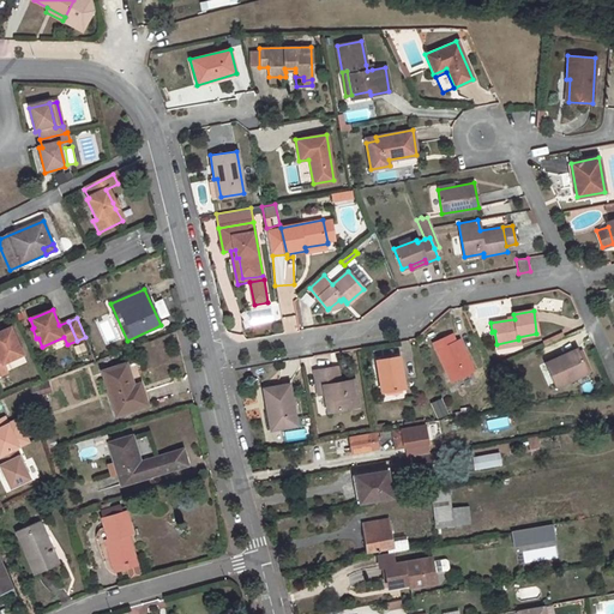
[(0,375),(7,373),(4,365),(23,355),(11,329),(0,332),(0,375)]
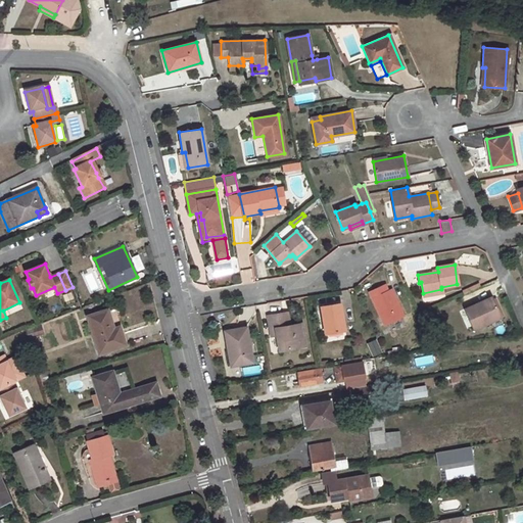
[(384,285),(369,292),(384,324),(402,315),(390,289),(387,290),(384,285)]
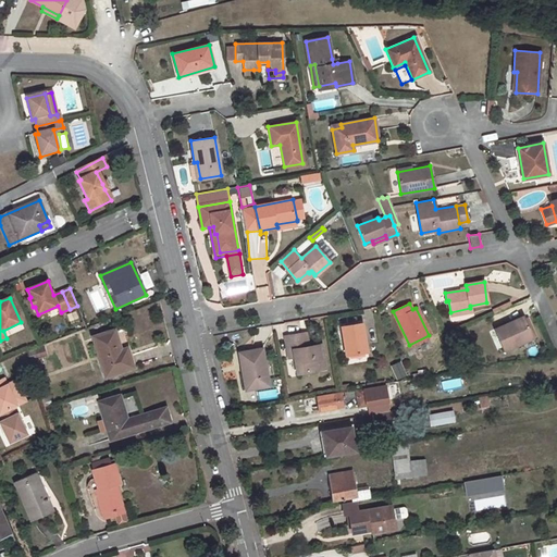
[(508,322),(494,329),(504,350),(533,337),(523,318),(509,324),(508,322)]
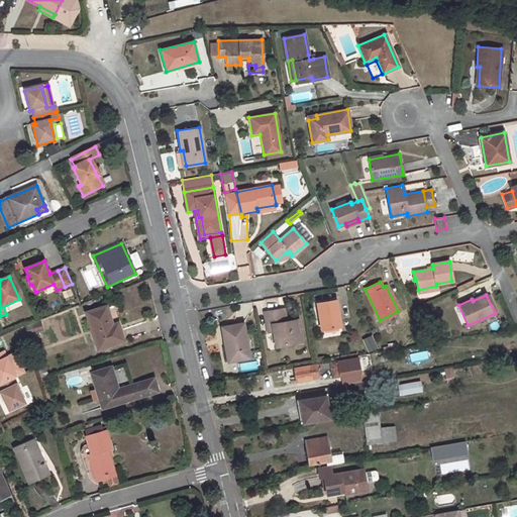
[(336,300),(316,303),(321,329),(340,326),(336,300)]
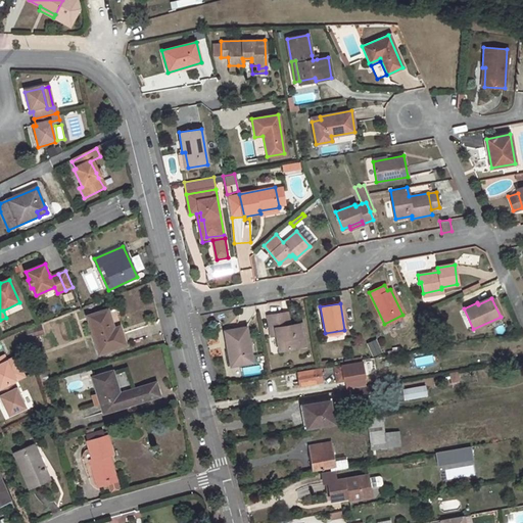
[(108,308),(87,316),(99,353),(126,345),(122,332),(115,335),(113,328),(108,308)]
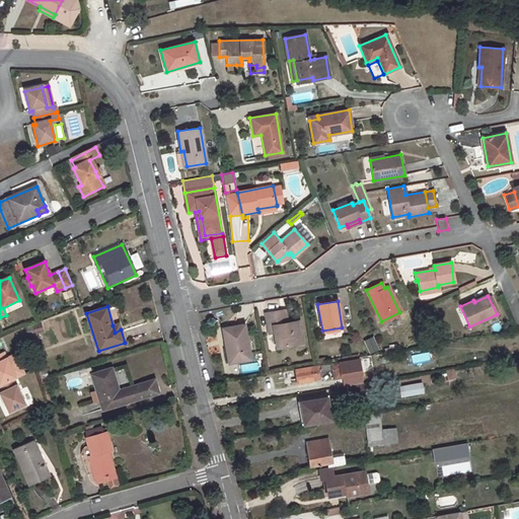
[(298,344),(296,335),(299,334),(296,321),(286,322),(282,323),(280,311),(265,314),(269,334),(274,332),(277,348),(298,344)]
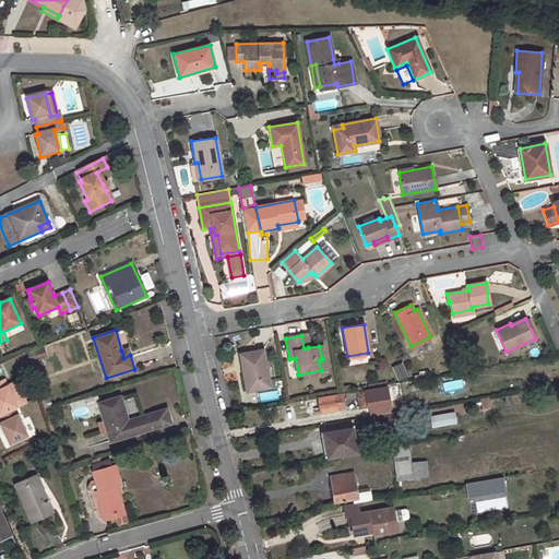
[(43,347),(27,353),(31,361),(46,356),(43,347)]
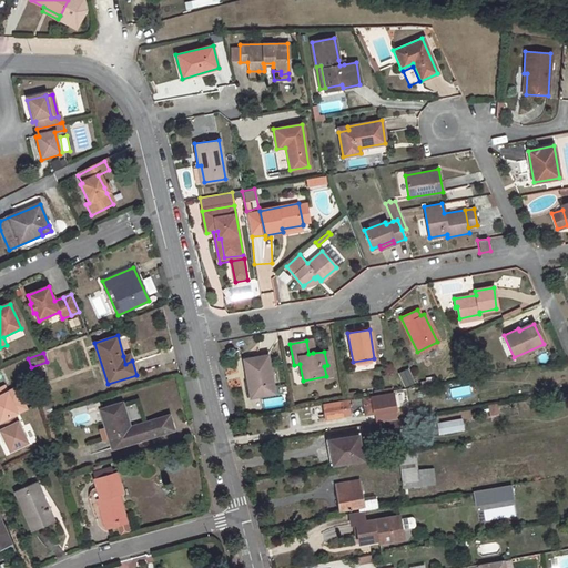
[(266,357),(244,361),(246,382),(249,382),(251,397),(273,394),(266,357)]
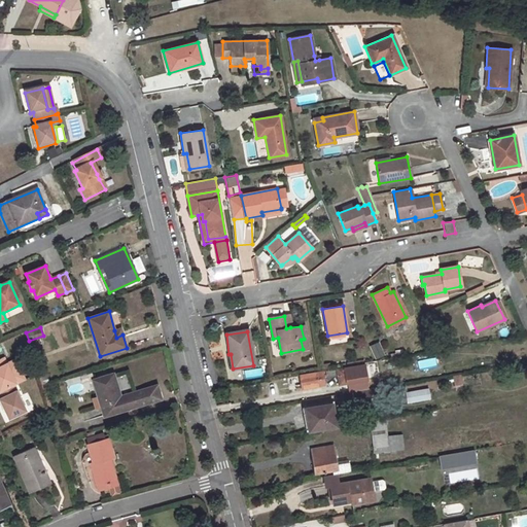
[(381,357),(347,362),(348,365),(388,358),(386,354),(381,355),(381,357)]
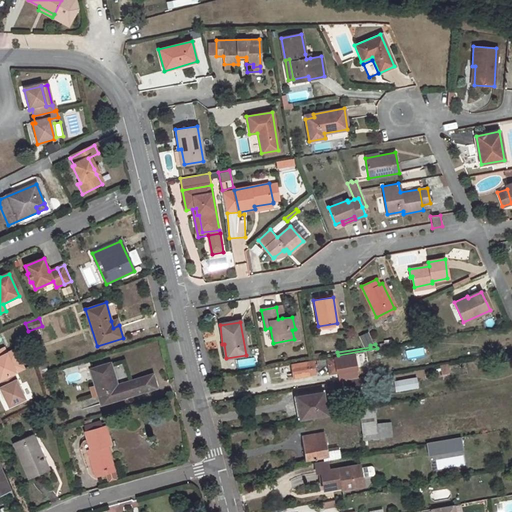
[(3,348),(0,348),(0,380),(12,374),(15,373),(3,348)]
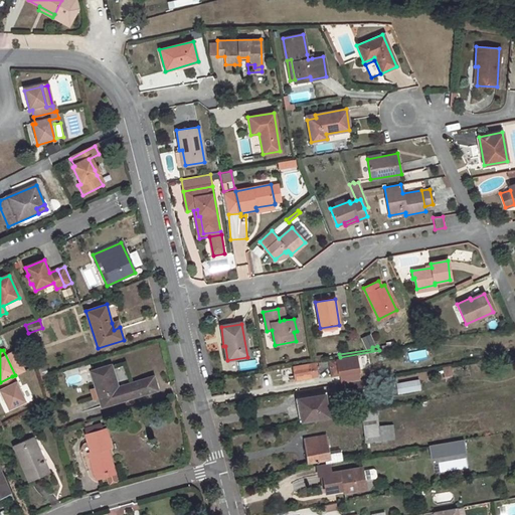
[(409,361),(427,358),(426,350),(408,352),(409,361)]
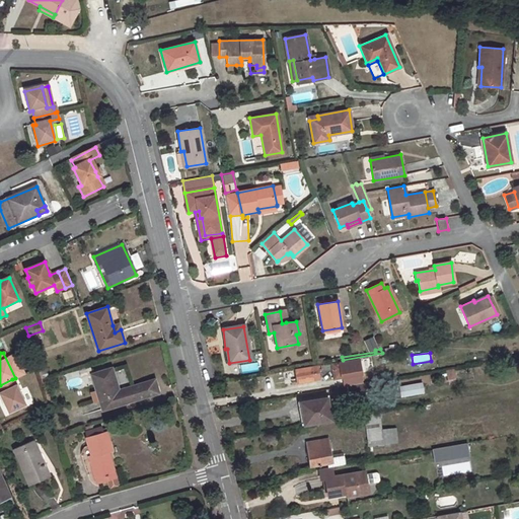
[(330,364),(332,379),(360,374),(357,359),(330,364)]
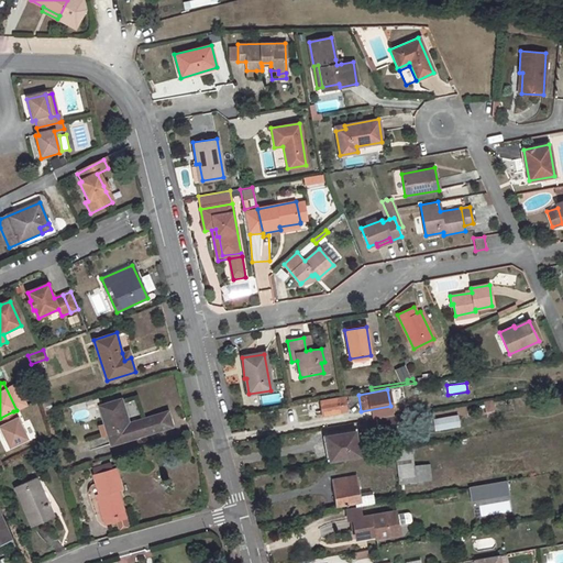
[(344,397),(320,401),(322,415),(341,410),(340,408),(346,407),(344,397)]
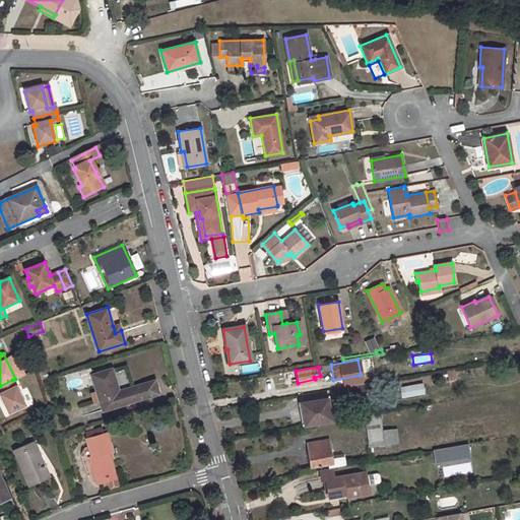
[(112,369),(92,375),(104,410),(130,402),(126,390),(119,392),(112,369)]
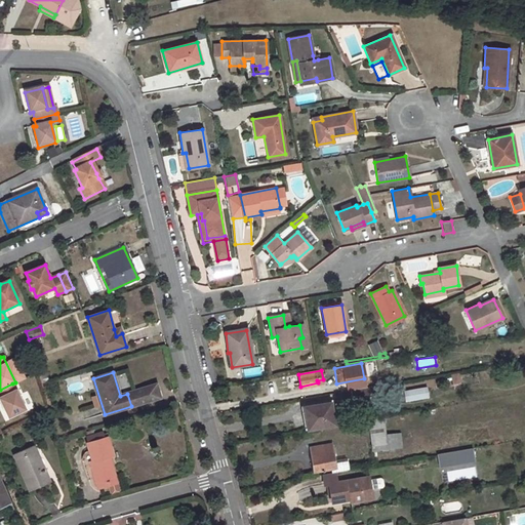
[(460,373),(451,373),(451,384),(461,382),(460,373)]
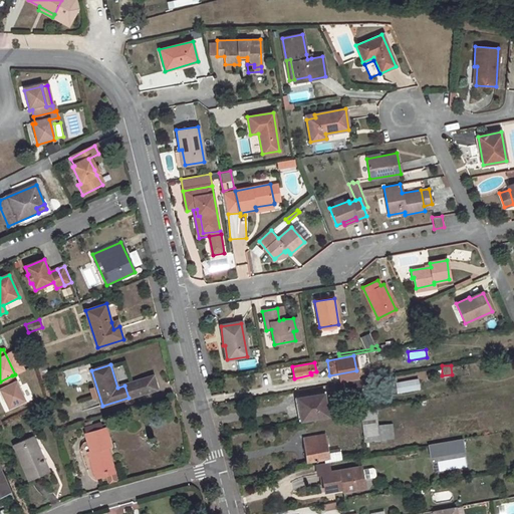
[(12,375),(0,381),(0,384),(2,389),(0,390),(0,392),(8,410),(24,402),(12,375)]
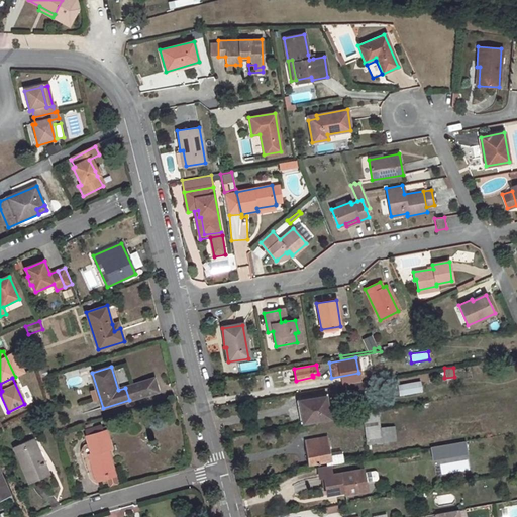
[(153,379),(131,386),(134,396),(137,398),(158,391),(153,379)]
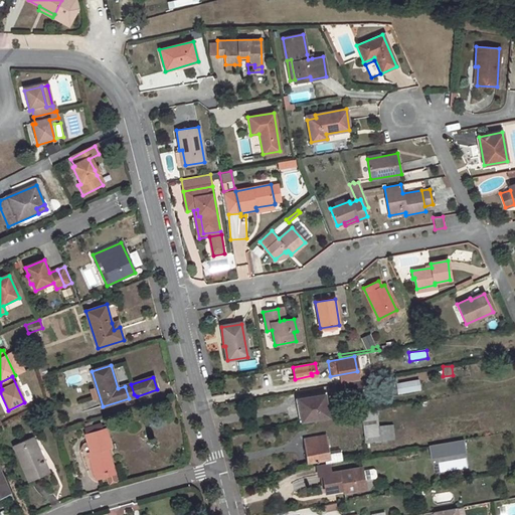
[(417,380),(397,383),(399,393),(419,389),(417,380)]
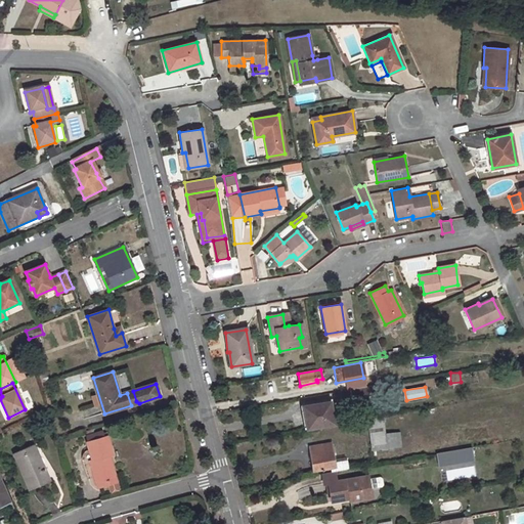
[(366,388),(351,390),(352,399),(358,398),(358,400),(361,400),(361,397),(368,396),(366,388)]
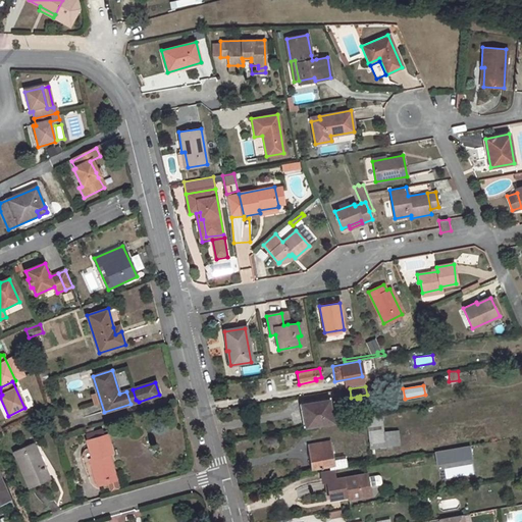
[(133,389),(126,392),(131,404),(139,402),(136,400),(133,389)]
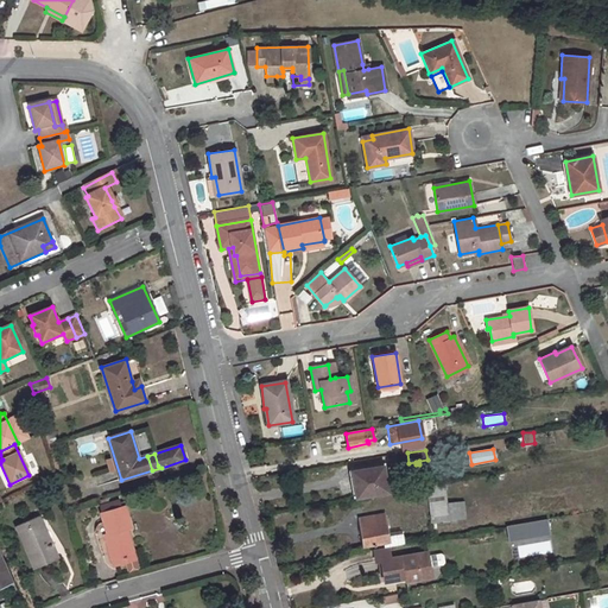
[(381,466),(352,472),(356,496),(386,491),(381,466)]
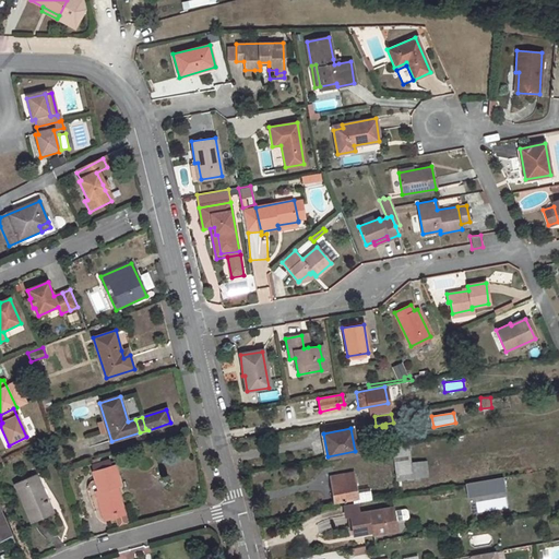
[(407,445),(393,448),(394,456),(408,454),(407,445)]
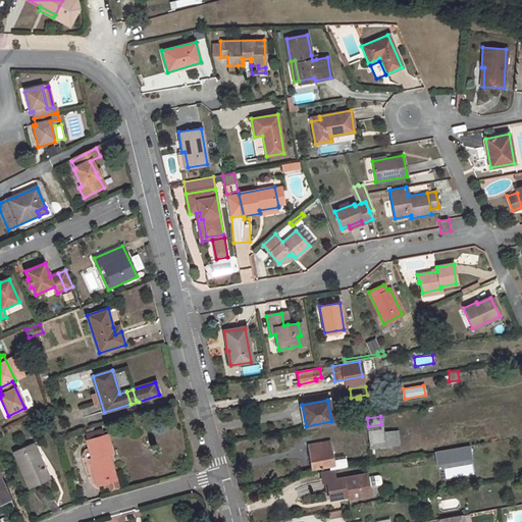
[(382,433),(369,434),(370,448),(383,446),(382,433)]
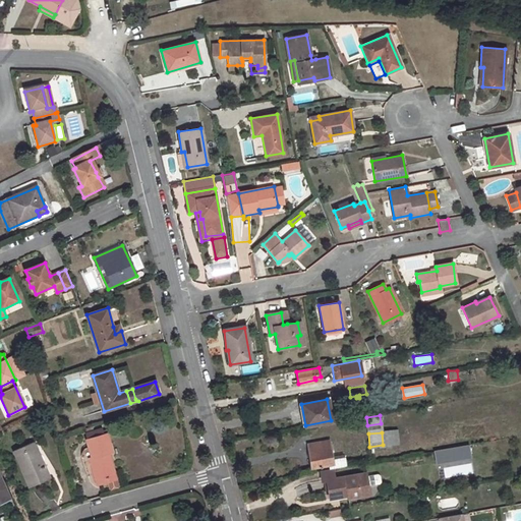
[(108,433),(88,440),(93,458),(90,459),(97,484),(110,481),(108,473),(115,471),(110,453),(113,452),(108,433)]
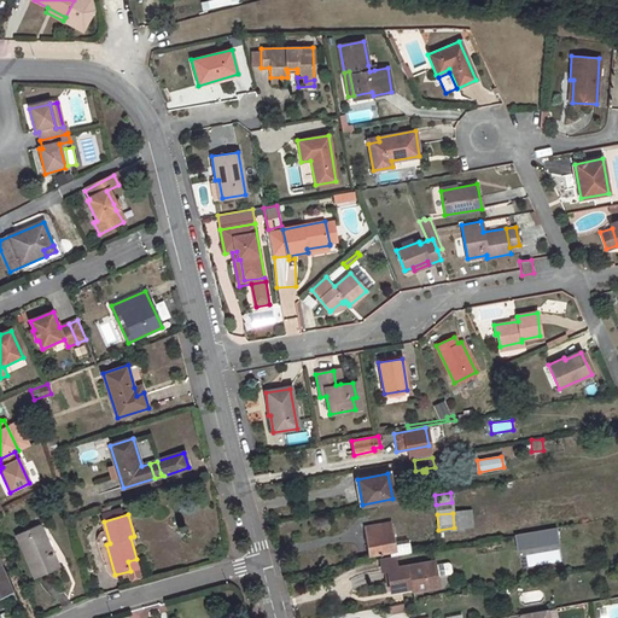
[(390,524),(365,528),(369,554),(395,549),(396,555),(409,553),(408,543),(394,546),(390,524)]
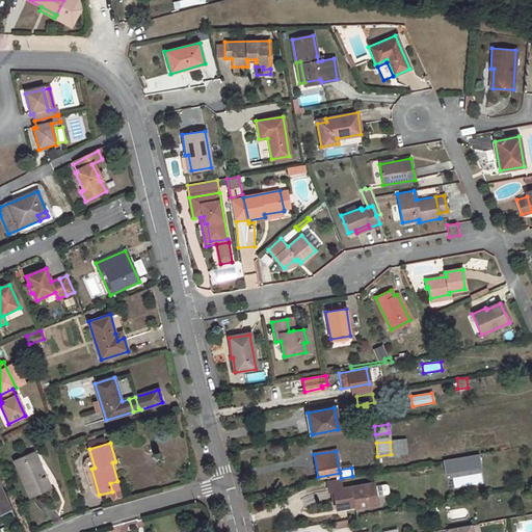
[(32,452),(14,459),(31,498),(50,488),(32,452)]
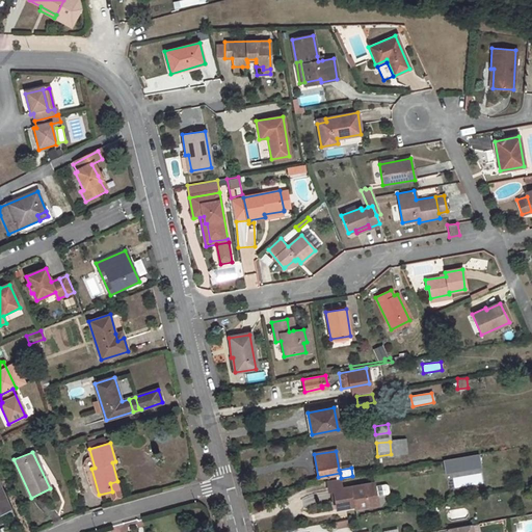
[(468,466),(479,463),(478,454),(453,458),(455,471),(469,468),(468,466)]
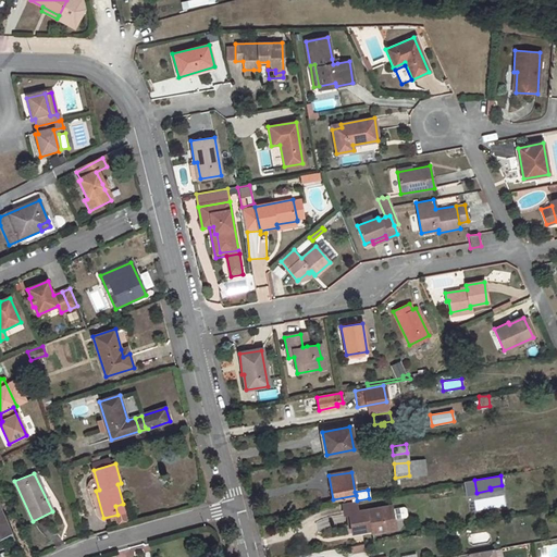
[(477,493),(474,480),(463,482),(466,494),(477,493)]
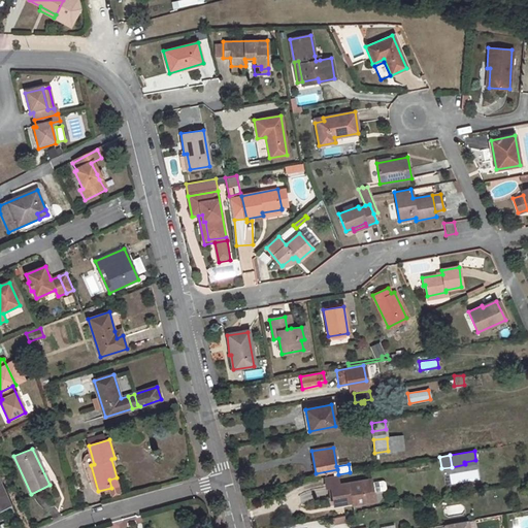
[(338,485),(336,474),(324,476),(326,487),(330,486),(338,485)]
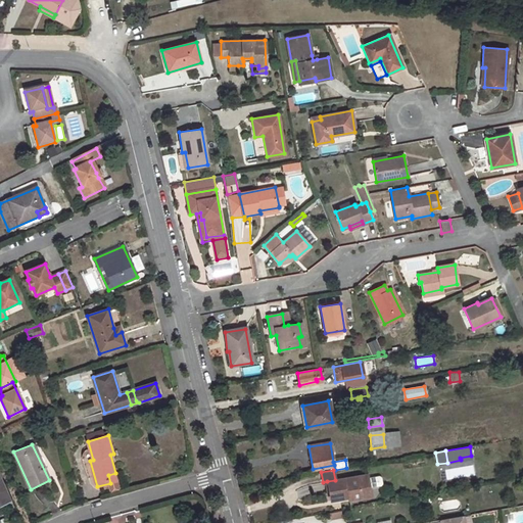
[(115,473),(108,475),(110,483),(117,481),(115,473)]
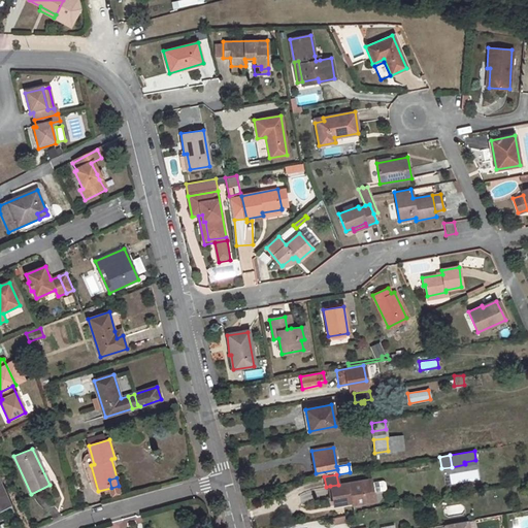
[(373,496),(373,493),(385,491),(387,489),(385,483),(383,481),(371,483),(371,480),(338,485),(330,486),(334,505),(353,502),(353,504),(366,501),(365,498),(373,496)]
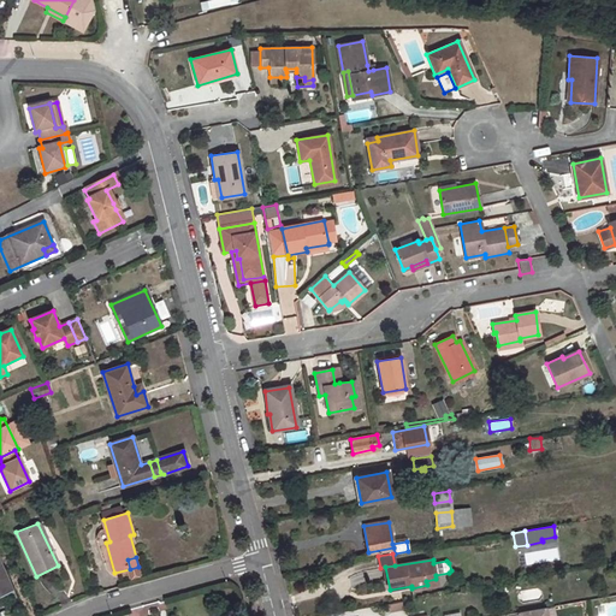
[(0,564),(0,592),(10,587),(0,564)]
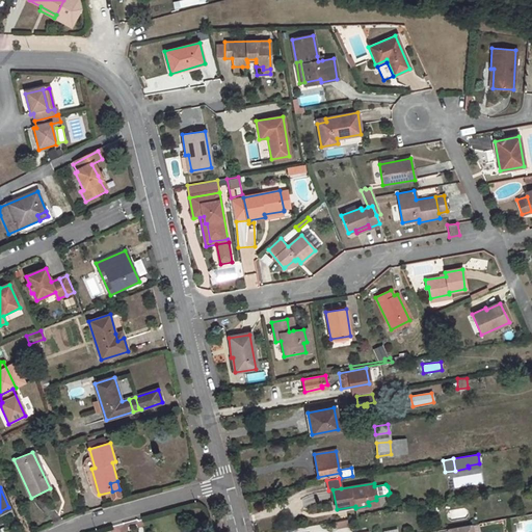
[(475,507),(443,513),(446,527),(477,522),(475,507)]
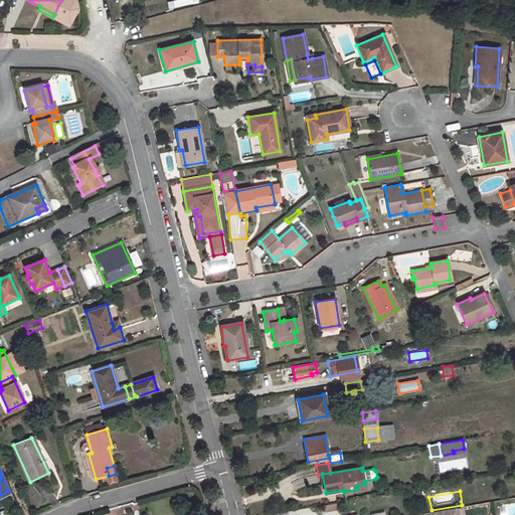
[(324,505),(326,511),(337,509),(336,503),(324,505)]
